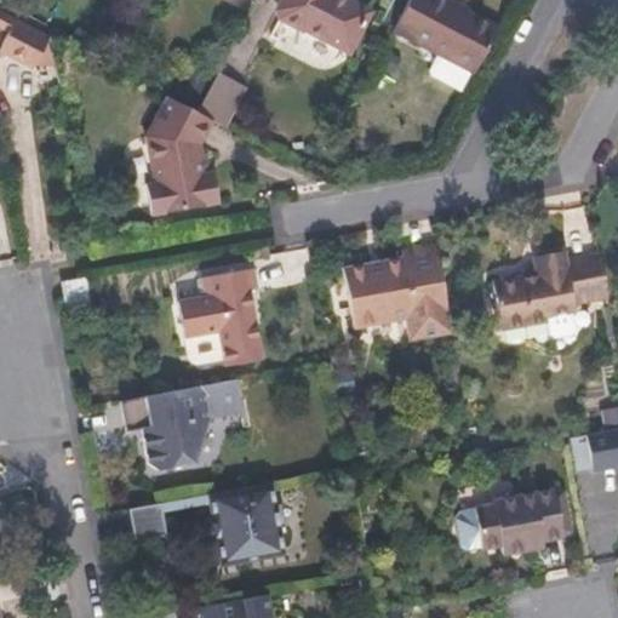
[(285,0),(280,10),(282,21),(349,56),(371,16),(341,0),(285,0)]
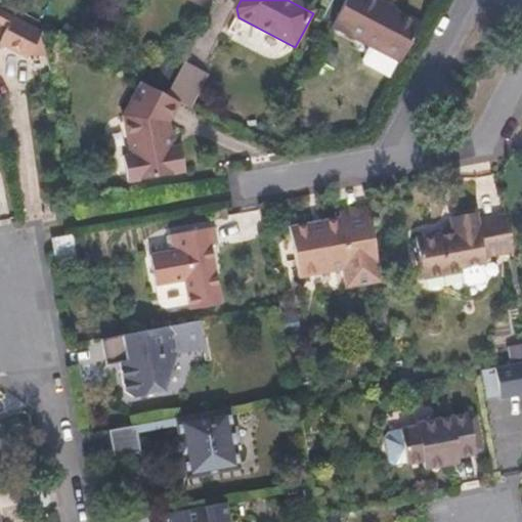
[(384,5),(374,0),(350,0),(335,30),(401,66),(422,28),(396,14),(394,18),(381,11),(384,5)]
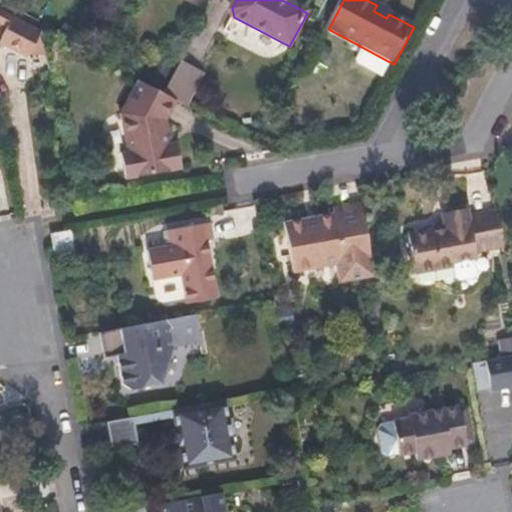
[(0,20),(9,25),(2,40),(32,55),(44,30),(0,6),(0,20)]
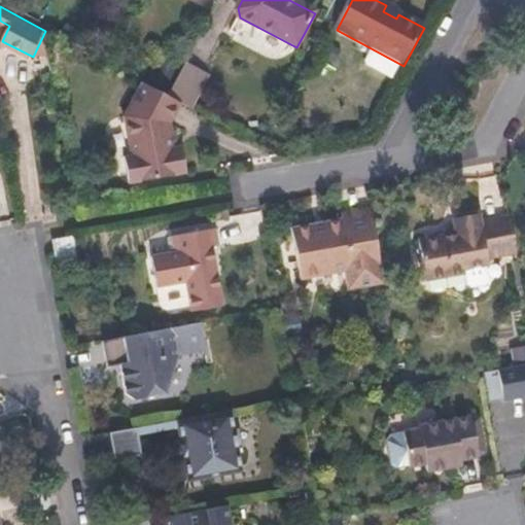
[(203,70),(186,62),(169,96),(182,103),(185,104),(203,70)]
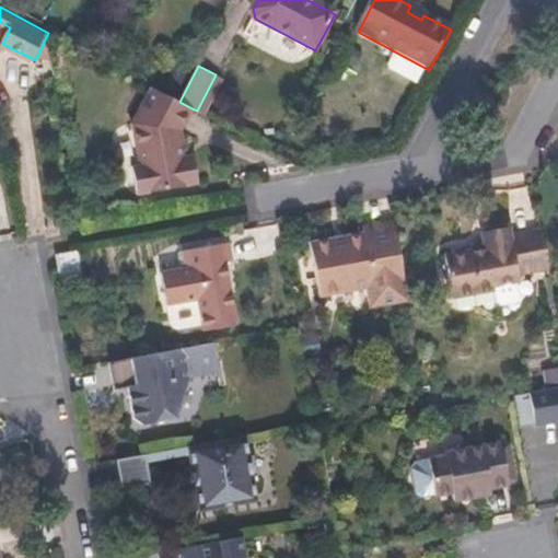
[(223,79),(216,74),(197,111),(205,115),(223,79)]
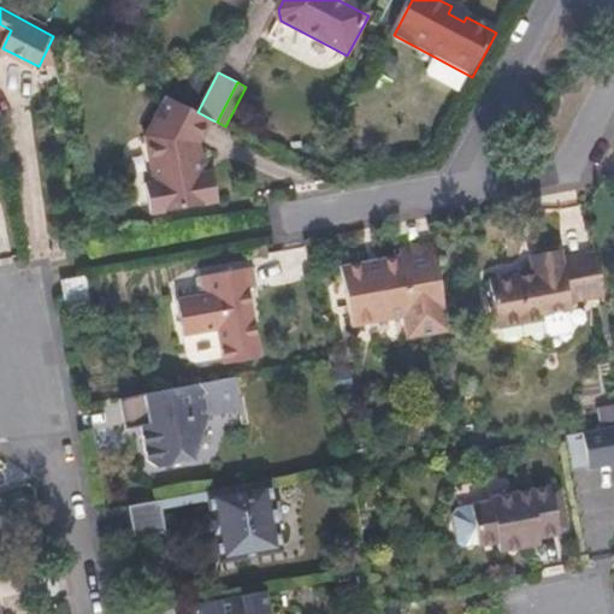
[(169,96),(148,136),(155,183),(146,184),(151,216),(222,202),(216,171),(206,173),(201,145),(213,120),(198,112),(169,96)]
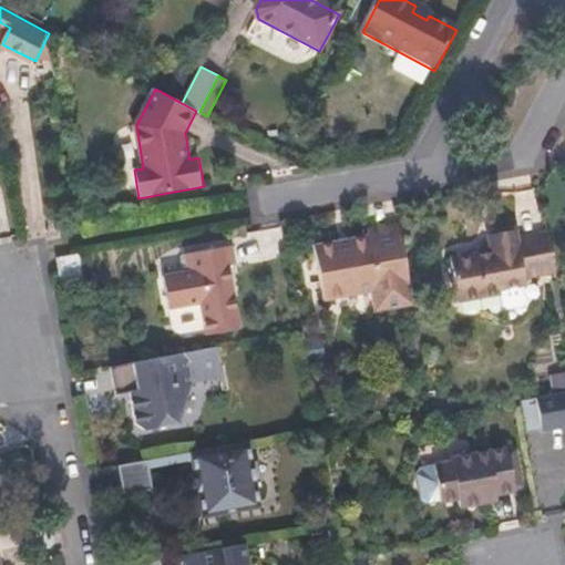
[(401,238),(400,232),(361,239),(362,245),(401,238)]
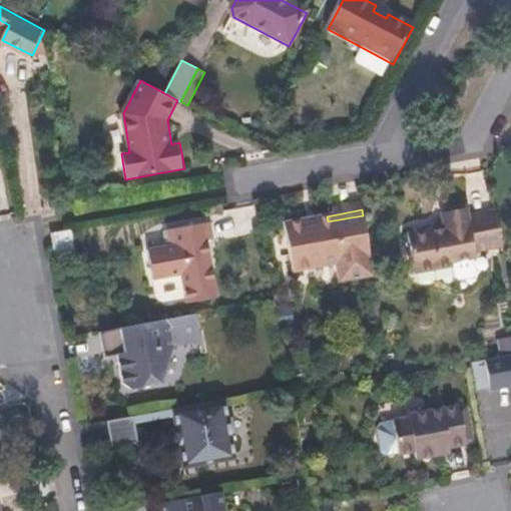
[(431,228),(408,233),(415,276),(455,269),(454,266),(477,262),(476,256),(505,249),(497,211),(469,216),(468,210),(442,215),(442,217),(444,226),(431,228)]
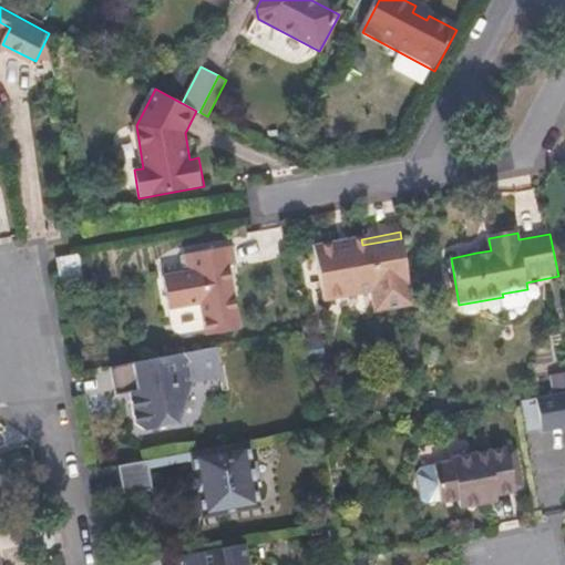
[(362,245),(317,254),(327,309),(372,300),(376,318),(414,310),(401,238),(362,245)]
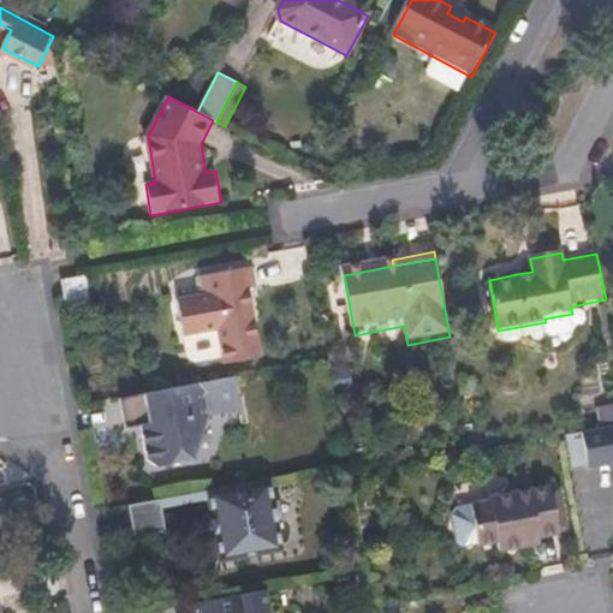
[(530,261),(515,265),(517,274),(533,272),(530,261)]
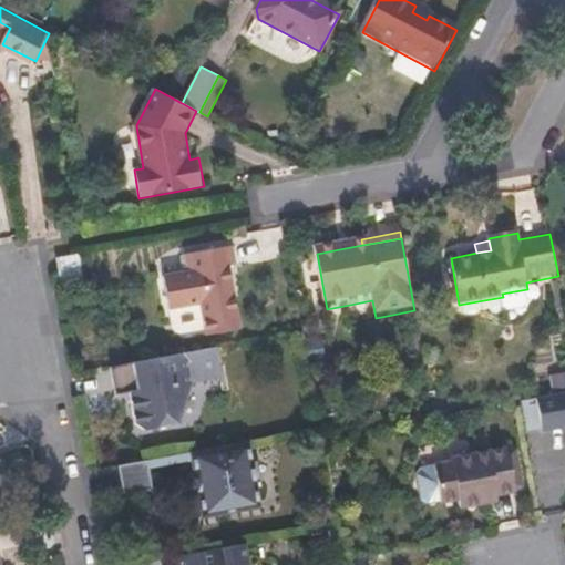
[(192,270),(165,275),(171,307),(202,301),(207,334),(240,328),(229,266),(236,265),(233,246),(188,253),(192,270)]
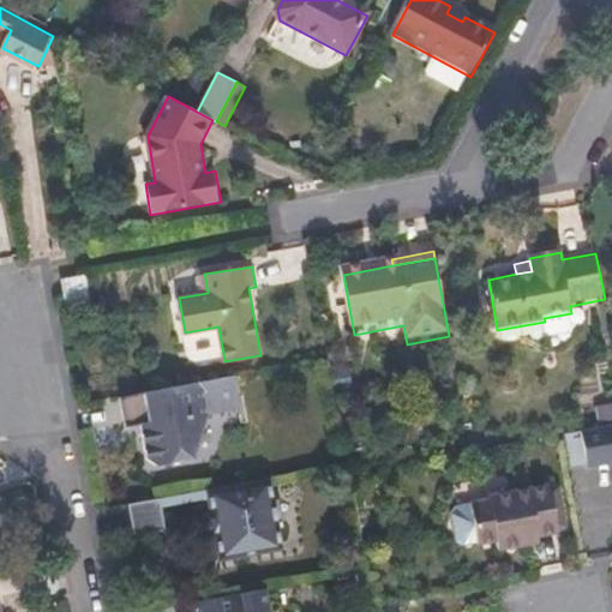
[(79,279),(60,282),(64,305),(84,303),(79,279)]
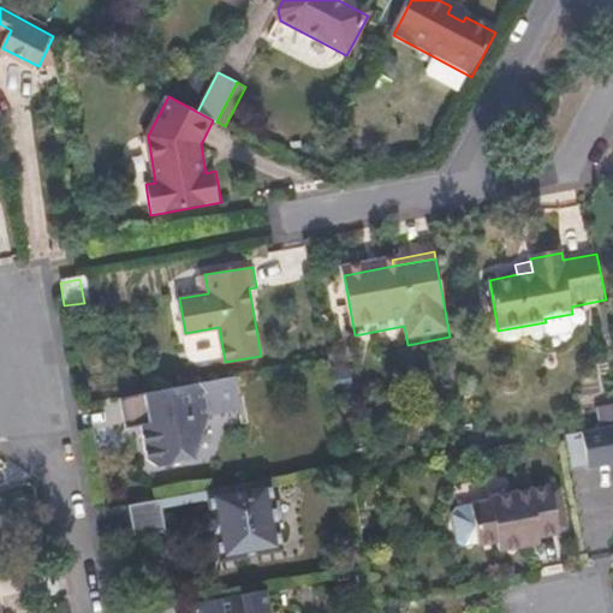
[(236,375),(120,396),(126,426),(141,423),(147,457),(158,465),(195,459),(208,414),(242,408),(236,375)]
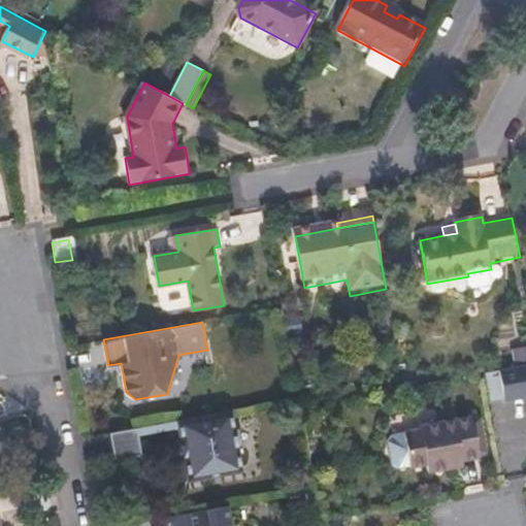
[(506,400),(525,396),(525,364),(499,369),(506,400)]
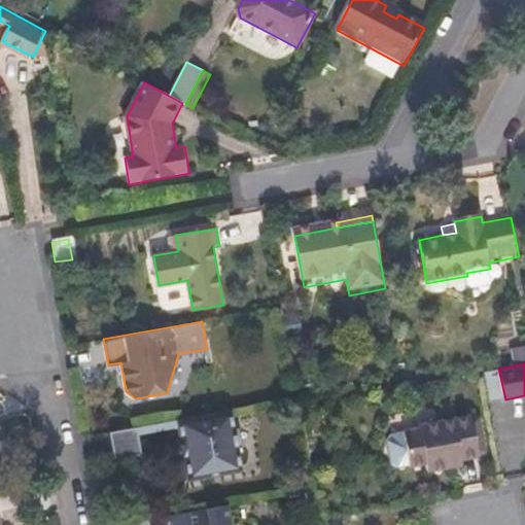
[(184,439),(179,440),(182,459),(187,458),(191,478),(243,468),(240,450),(243,449),(239,428),(236,429),(233,410),(180,419),(182,426),(184,439)]
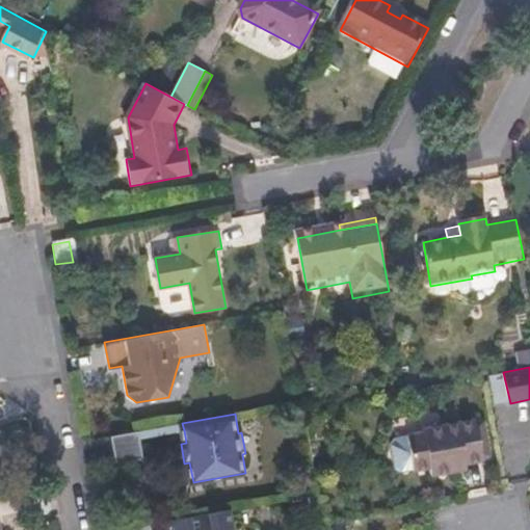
[(424,436),(406,440),(406,441),(413,473),(413,474),(430,471),(431,480),(455,476),(453,469),(465,467),(483,464),(482,461),(475,423),(475,422),(423,431),(424,436)]
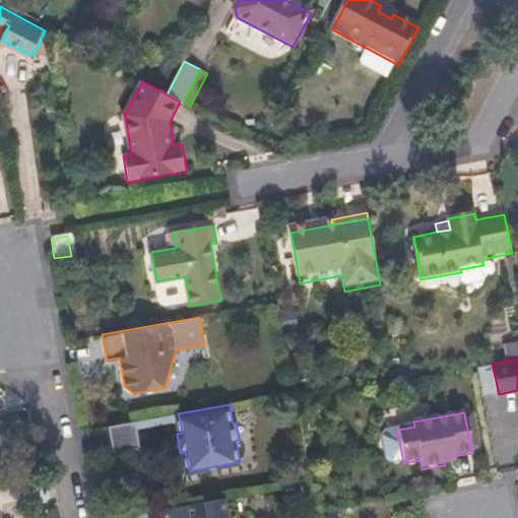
[(180,421),(178,413),(137,421),(139,428),(180,421)]
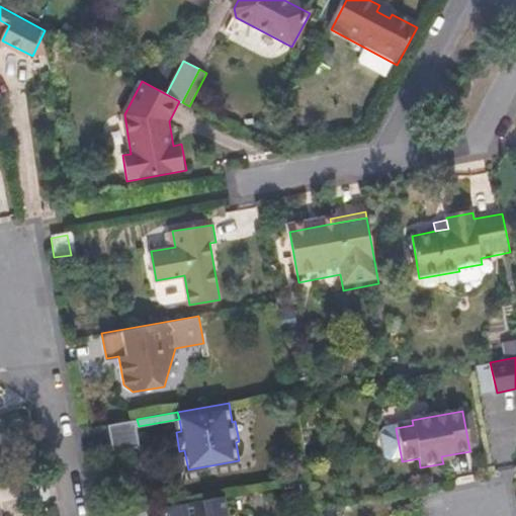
[(470,413),(462,412),(469,449),(478,446),(470,413)]
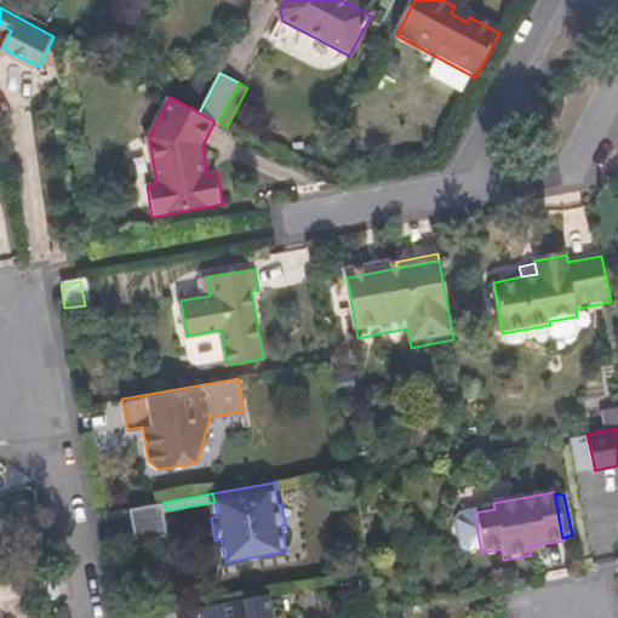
[(164,502),(131,508),(137,541),(170,534),(166,510),(164,502)]
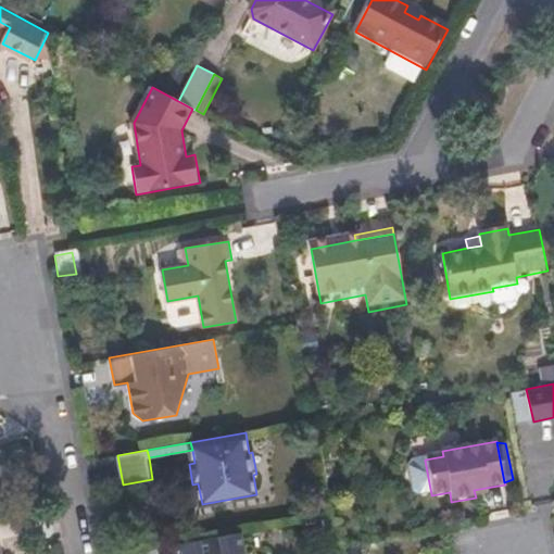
[(431,494),(425,461),(412,463),(408,468),(413,492),(418,496),(431,494)]
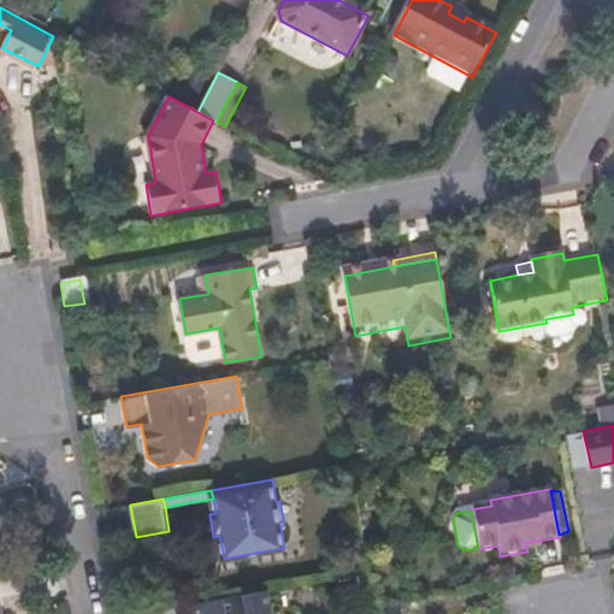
[(538,541),(525,543),(527,551),(541,550),(538,541)]
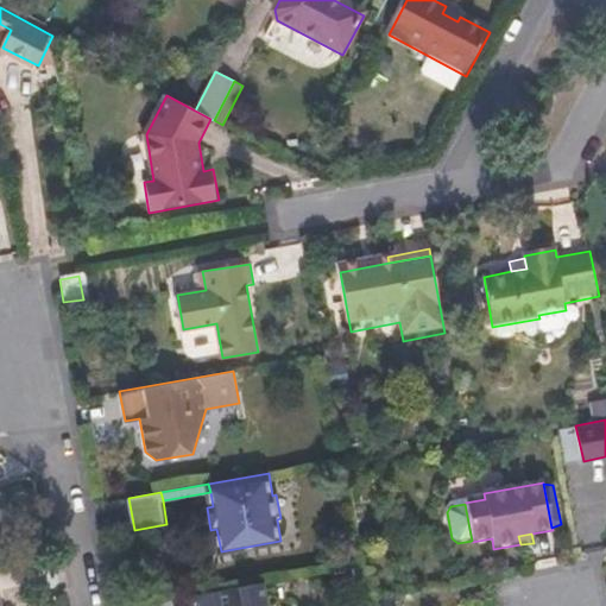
[(271,605),(267,581),(171,598),(172,605),(271,605)]
